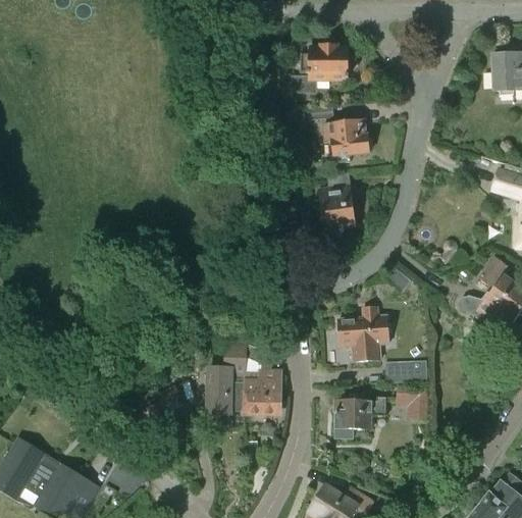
[(314,90),(314,76),(333,76),(333,79),(341,79),(341,76),(348,76),(348,67),(352,67),(355,64),(355,59),(352,56),(348,56),(348,47),(335,47),(335,43),(320,43),(320,47),(308,47),(308,53),(301,53),(301,70),(306,70),(306,72),(308,72),(308,75),(293,75),(293,91),(314,90)]
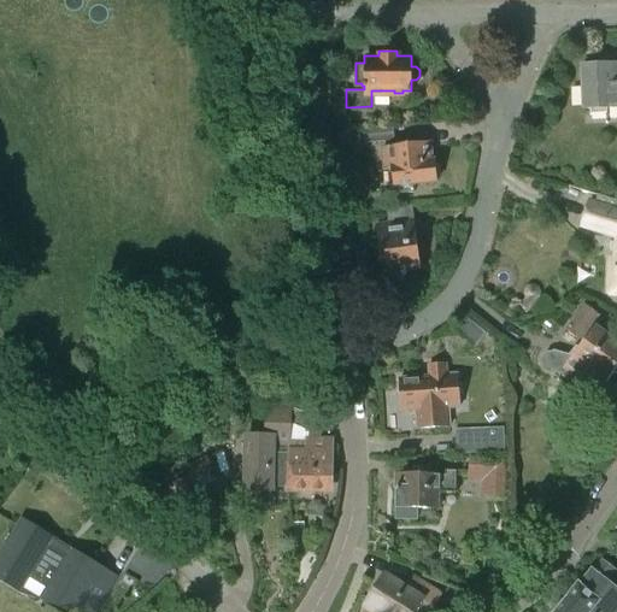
[(616,60),(611,62),(581,63),(582,105),(616,104),(616,60)]
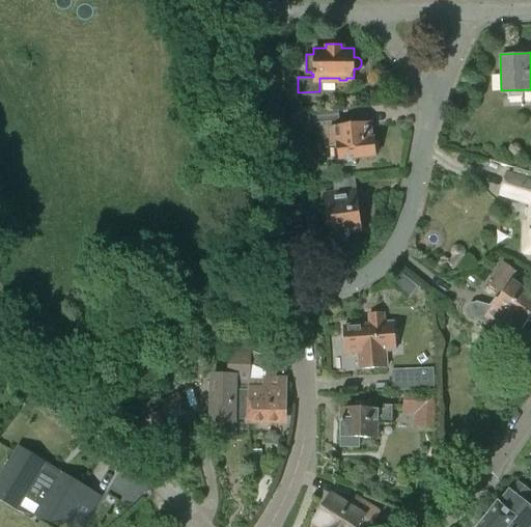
[(311,108),(313,120),(338,117),(337,105),(311,108)]
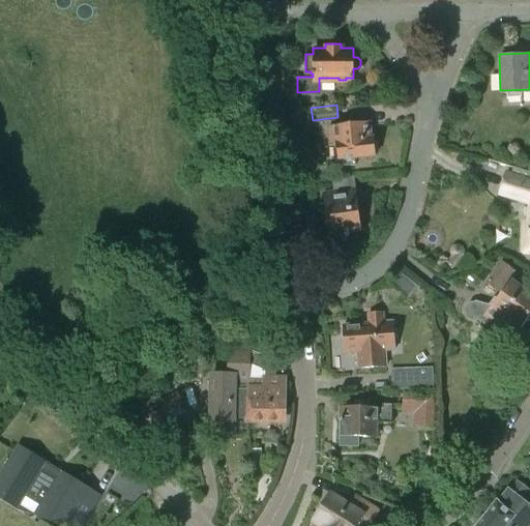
[(355,162),(355,156),(374,153),(374,149),(377,147),(377,140),(373,139),(373,135),(371,135),(370,120),(327,124),(328,136),(335,135),(339,164),(355,162)]
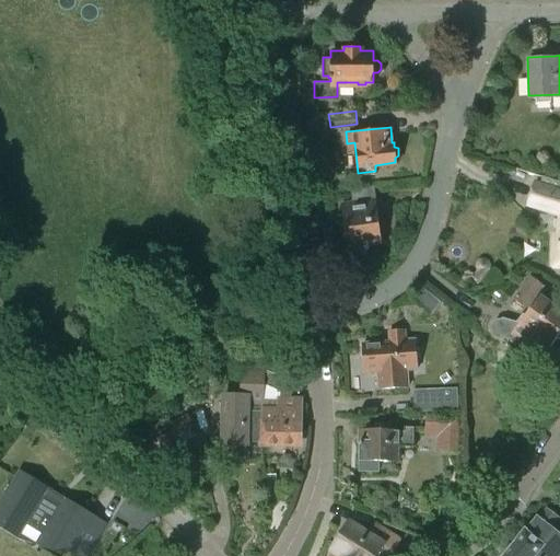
[(559,178),(541,173),(539,181),(534,180),(527,203),(547,208),(547,206),(559,203),(559,231),(553,231),(551,264),(559,264),(559,178)]
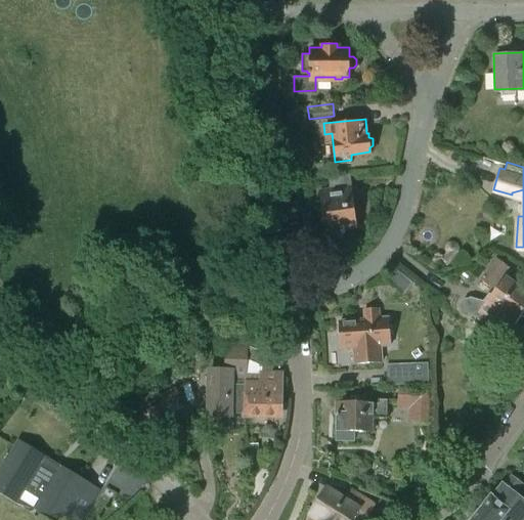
[(330,187),(318,189),(324,237),(343,235),(342,231),(344,231),(344,227),(356,225),(349,171),(328,174),(330,187)]
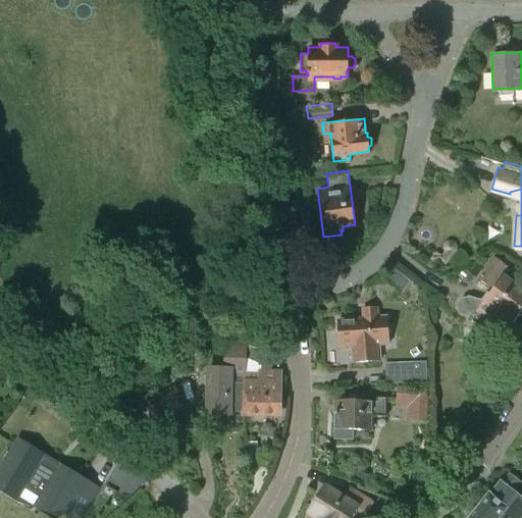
[(442,248),(436,258),(445,263),(451,254),(456,248),(457,244),(455,240),(452,238),(447,238),(442,241),(441,245),(442,248)]
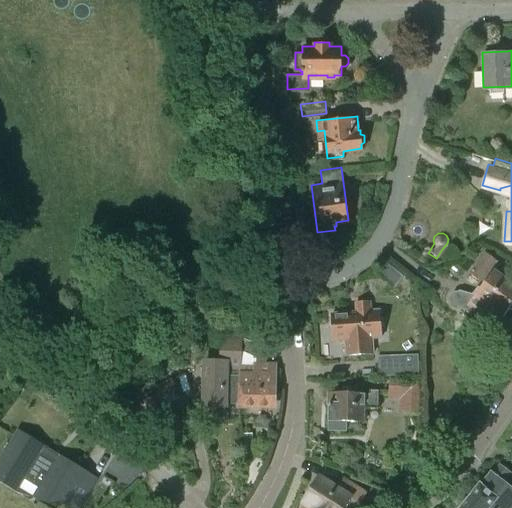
[(485,250),(470,269),(481,277),(483,274),(486,277),(474,293),(459,289),(459,290),(457,290),(455,290),(453,291),(452,292),(452,293),(451,294),(450,296),(450,297),(451,299),(452,300),(452,301),(453,302),(455,302),(476,309),(475,313),(483,319),(487,317),(496,323),(508,308),(511,307),(511,284),(493,270),(500,261),(485,250)]
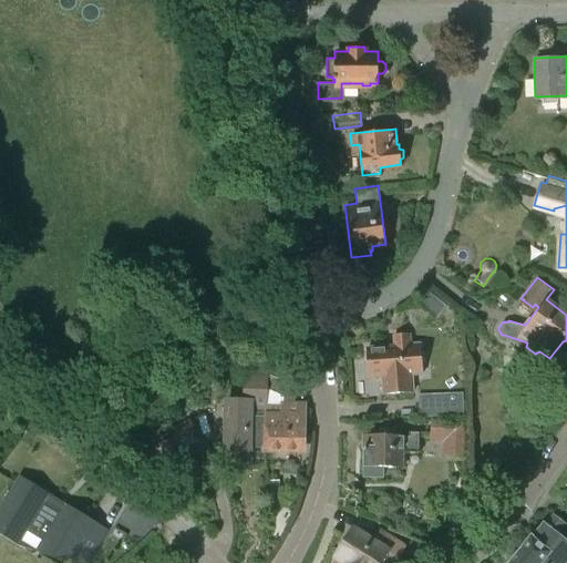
[(435,284),(423,302),(440,311),(452,295),(435,284)]
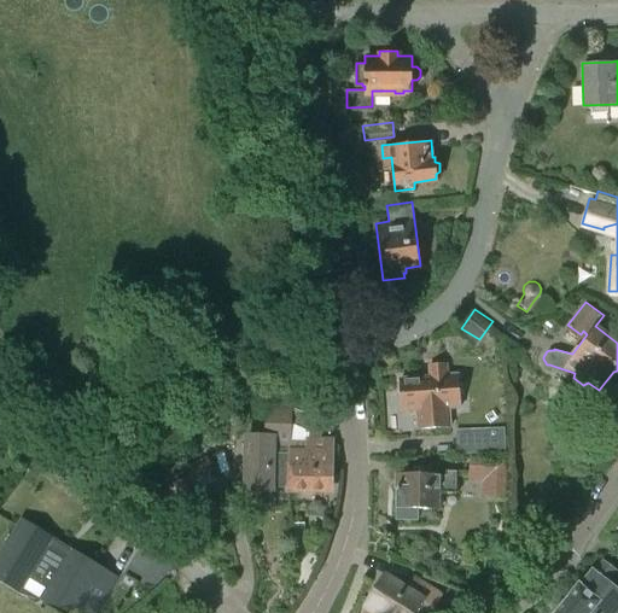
[(430,374),(400,375),(402,408),(408,408),(409,427),(449,424),(448,404),(460,404),(458,372),(445,372),(445,362),(445,361),(429,362),(429,363),(430,374)]
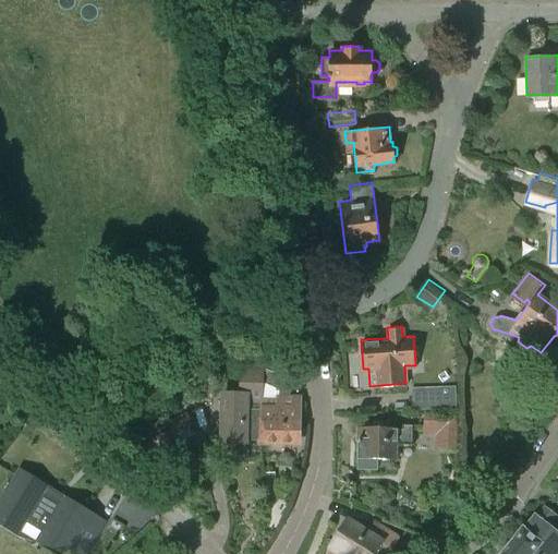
[(223,395),(223,438),(243,438),(243,437),(261,438),(262,398),(262,374),(259,374),(259,365),(237,365),(237,395),(223,395)]
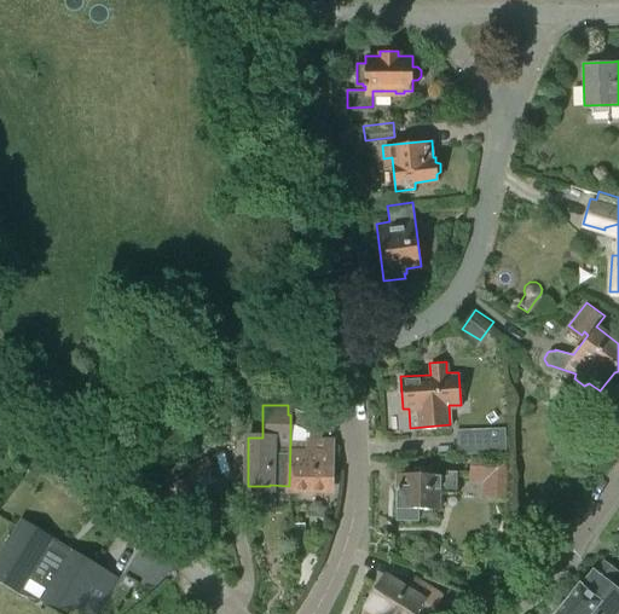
[(304,440),(317,440),(317,434),(324,418),(293,405),(288,405),(288,415),(290,415),(290,441),(295,441),(295,447),(304,449),(304,440)]
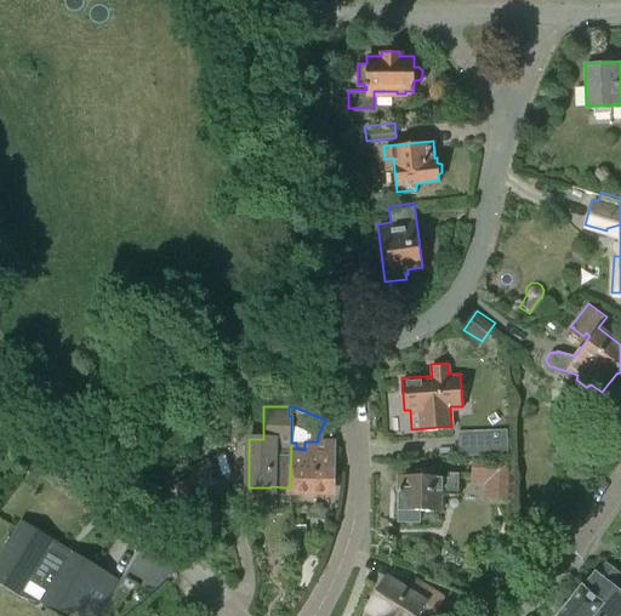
[(460,426),(460,449),(508,448),(507,423),(460,426)]
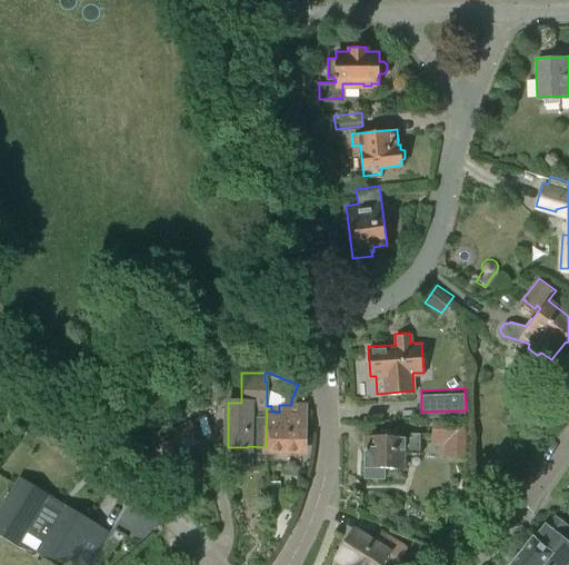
[(266,447),(266,448),(303,448),(303,405),(291,405),(279,405),(279,413),(271,412),(271,406),(267,406),(266,447)]
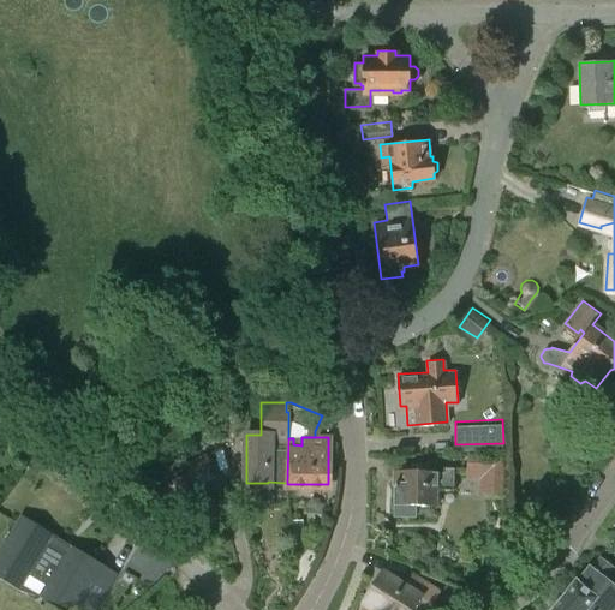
[(207,450),(180,467),(193,488),(213,476),(209,470),(215,465),(207,450)]
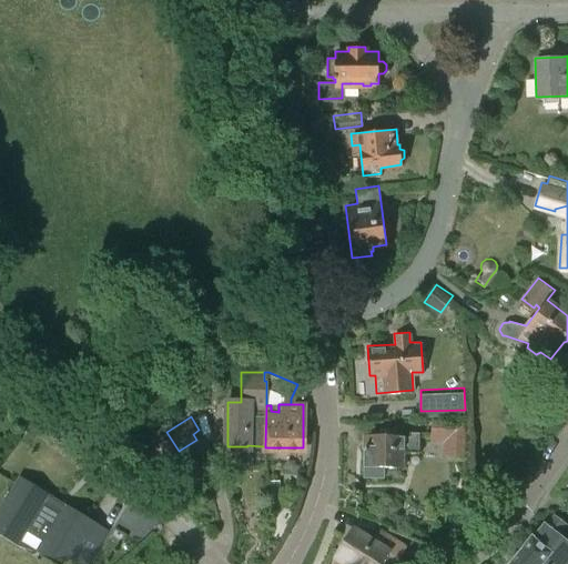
[(440,441),(440,454),(464,455),(465,419),(430,418),(429,441),(440,441)]
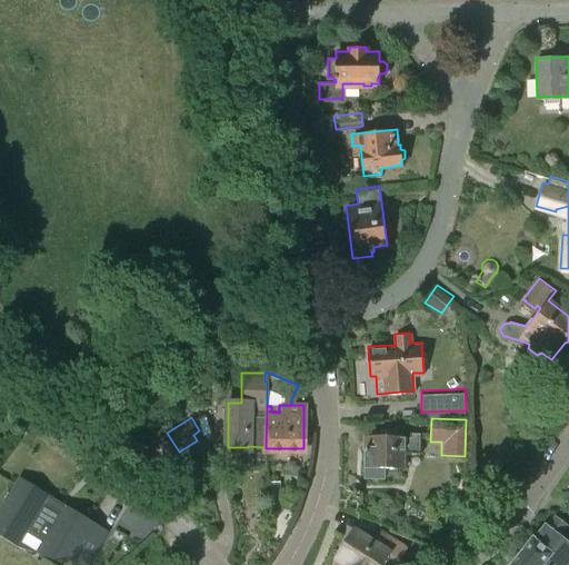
[(366,447),(365,475),(383,476),(383,466),(403,466),(403,450),(419,452),(420,432),(410,430),(409,436),(363,434),(363,447),(366,447)]
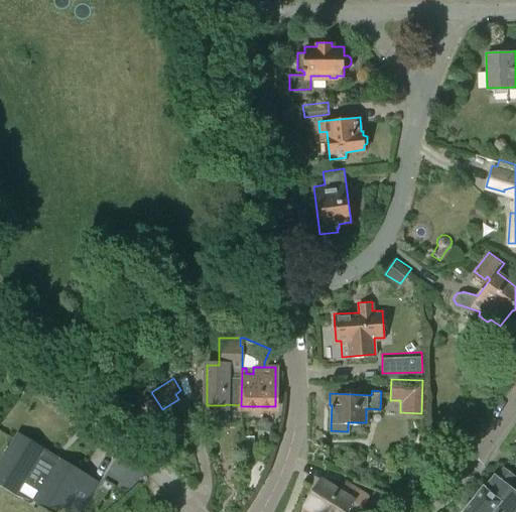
[(141,403),(150,419),(162,412),(153,396),(141,403)]
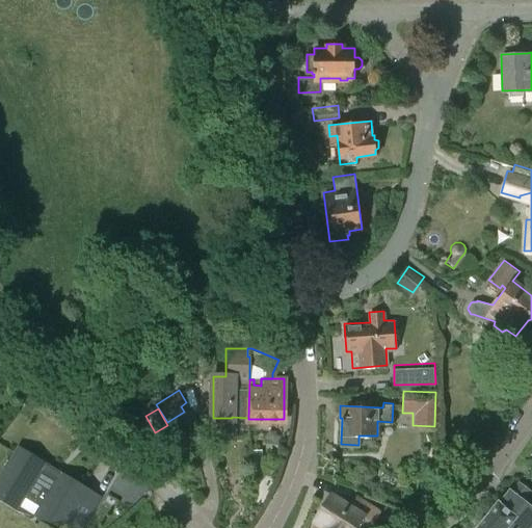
[(80,527),(79,527),(80,527),(102,494),(101,493),(99,497),(60,473),(57,477),(41,467),(44,464),(17,447),(9,459),(6,457),(0,467),(0,468),(3,470),(0,474),(0,493),(18,504),(25,494),(42,503),(38,508),(64,524),(68,520),(80,527)]
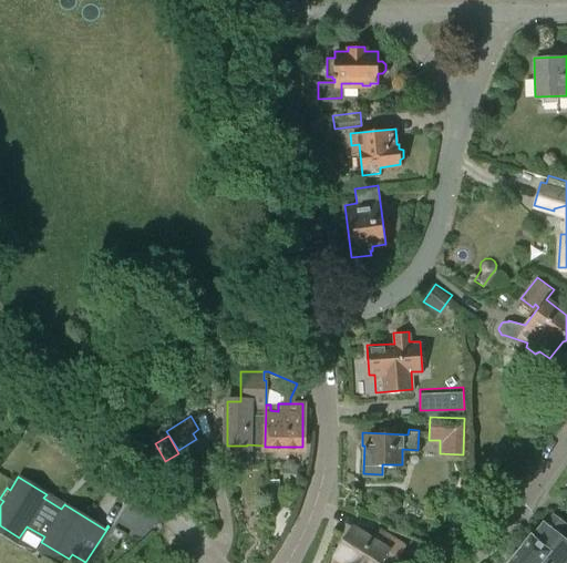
[(531,533),(522,545),(543,562),(564,562),(566,561),(566,531),(564,536),(559,532),(566,522),(553,512),(546,521),(543,520),(532,533),(531,533)]
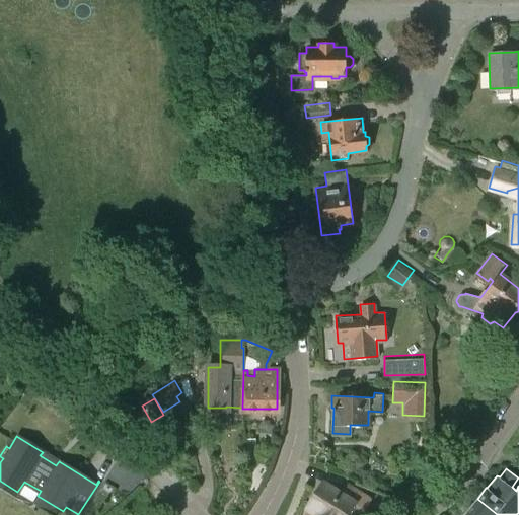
[(302,514),(345,514),(354,501),(364,508),(371,497),(354,486),(352,488),(346,484),(341,493),(323,482),(307,507),(302,514)]
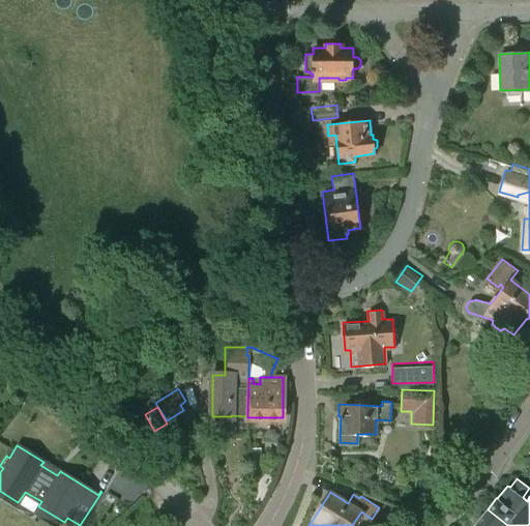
[(507,525),(488,509),(474,525),(507,525)]
